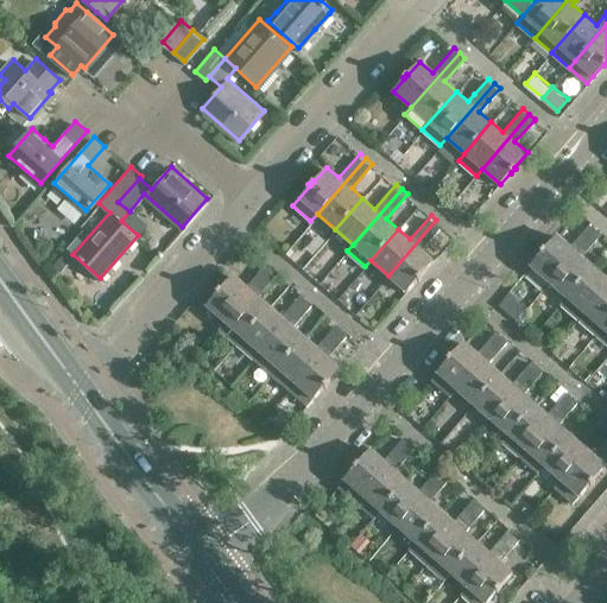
[(442,224),(436,220),(389,275),(405,290),(432,260),(421,249),(442,224)]
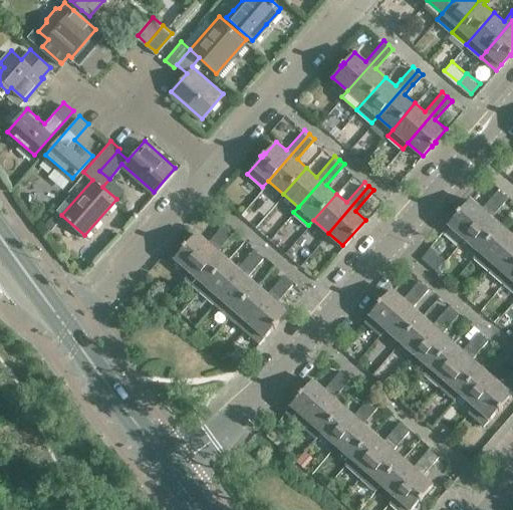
[(463,237),(505,190),(500,186),(482,207),(472,198),(461,210),(460,209),(457,212),(458,213),(449,224),(463,237)]
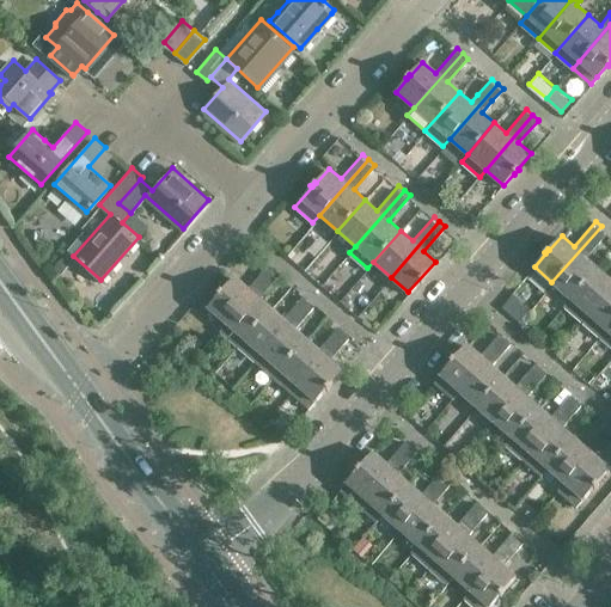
[(608,232),(602,226),(551,282),(569,298),(598,267),(586,256),(608,232)]
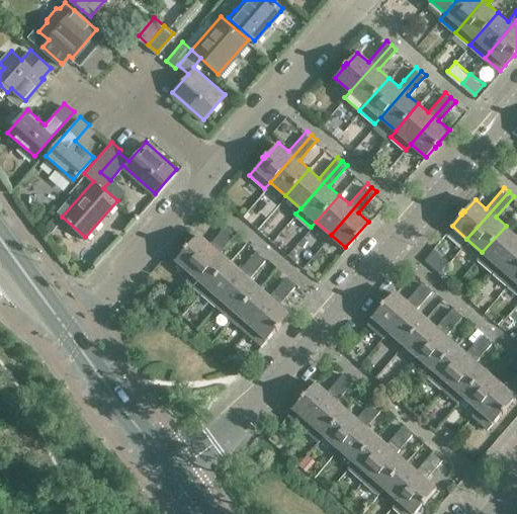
[(53,216),(46,224),(52,230),(60,222),(53,216)]
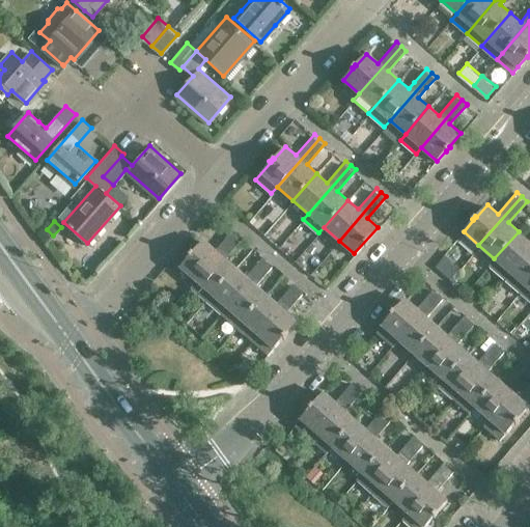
[(195,280),(239,231),(233,227),(215,248),(204,239),(193,251),(192,250),(189,254),(190,255),(180,267),(195,280)]
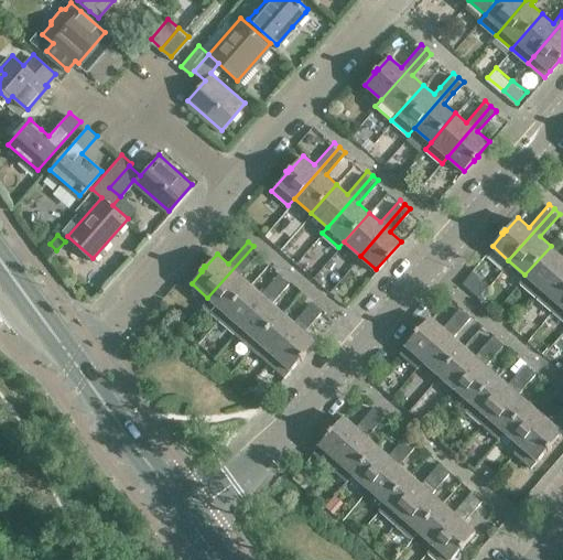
[(259,250),(253,246),(207,298),(202,304),(218,318),(224,312),(250,283),(239,273),(259,250)]
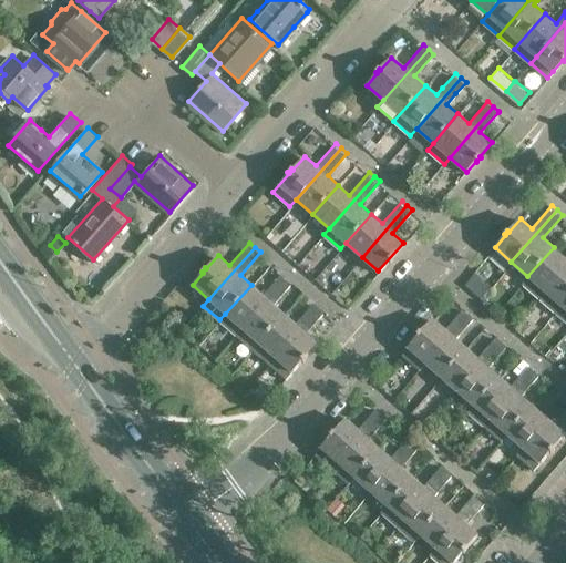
[(565,257),(554,247),(527,276),(522,283),(538,297),(565,265),(565,257)]
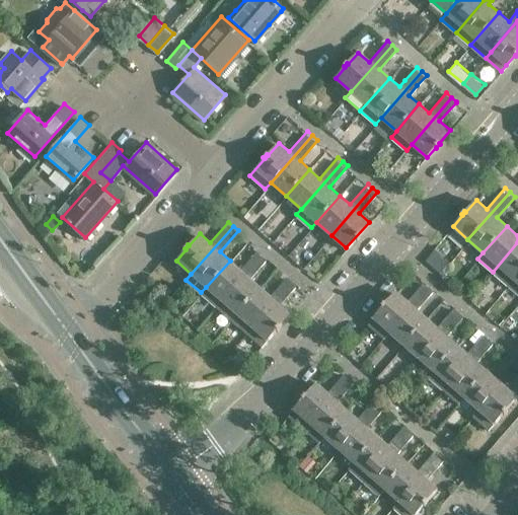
[(517,242),(493,272),(508,285),(517,273),(517,242)]
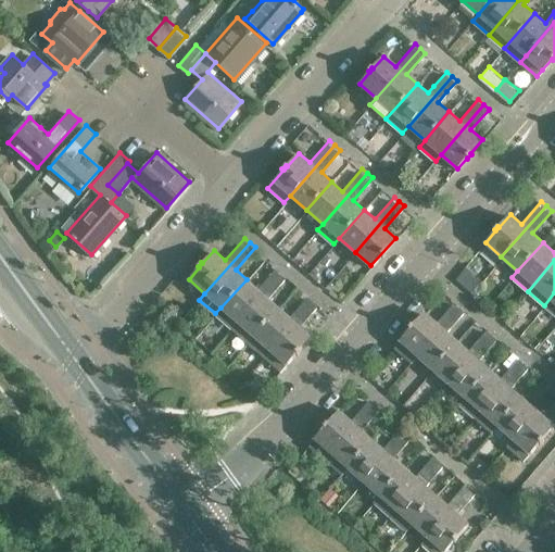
[(257,288),(247,279),(221,308),(215,313),(231,327),(237,321),(282,271),(277,266),(257,288)]
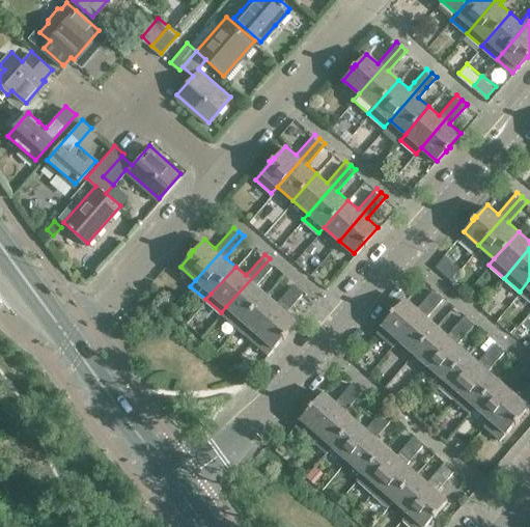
[(274,262),(270,258),(226,306),(221,312),(236,326),(266,294),(255,284),(274,262)]
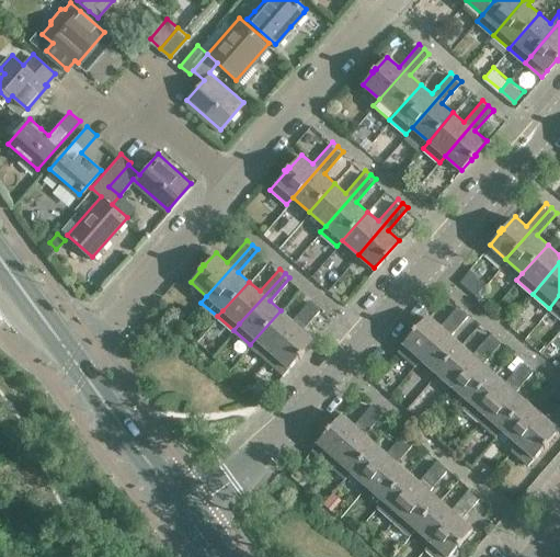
[(481,276),(470,288),(477,294),(487,282),(481,276)]
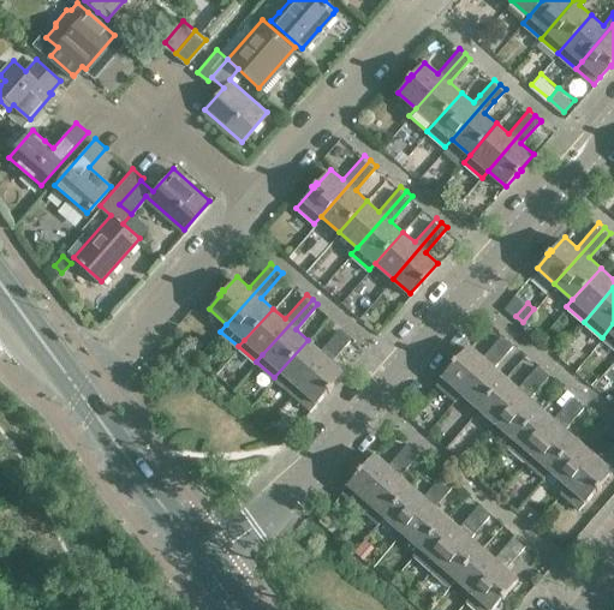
[(613,323),(602,338),(613,347),(613,323)]
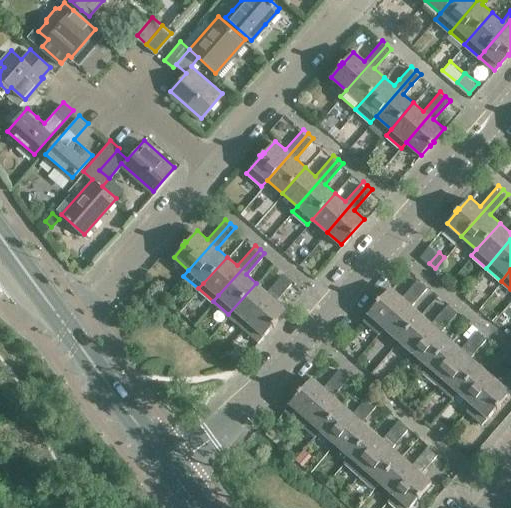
[(266,291),(256,283),(228,314),(243,327),(289,275),(284,271),(266,291)]
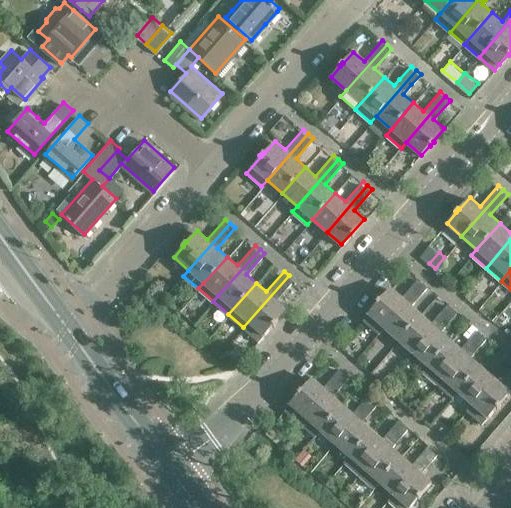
[(289,275),(243,327),(257,340),(286,308),(276,300),(294,279),(289,275)]
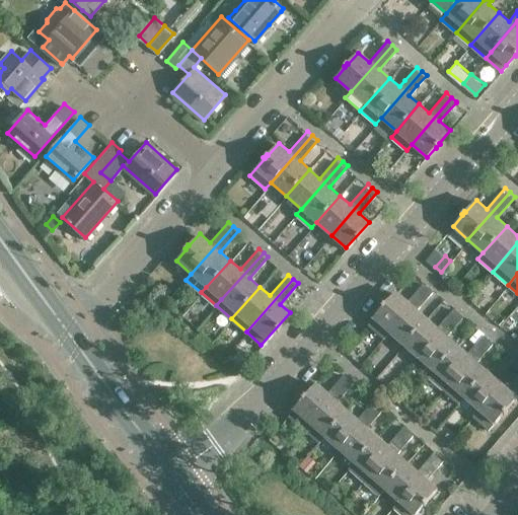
[(387,330),(430,284),(425,280),(408,300),(396,291),(384,303),(383,302),(381,305),(382,306),(372,317),(367,323),(382,337),(387,330)]
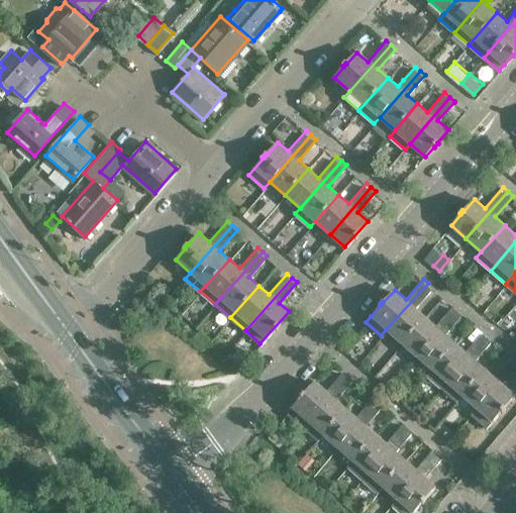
[(433,287),(428,283),(386,329),(401,342),(425,316),(415,307),(433,287)]
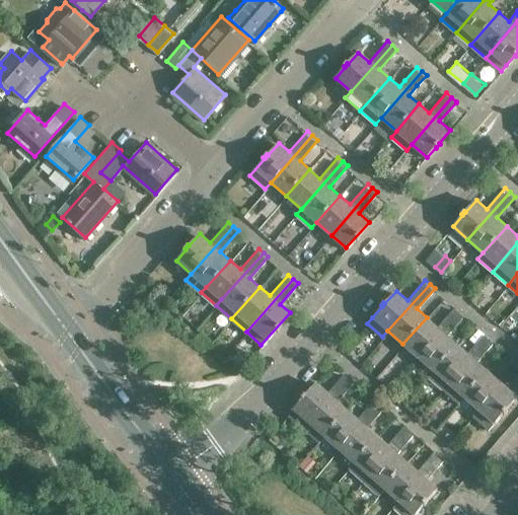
[(437,325),(427,317),(402,344),(418,357),(459,309),(454,305),(437,325)]
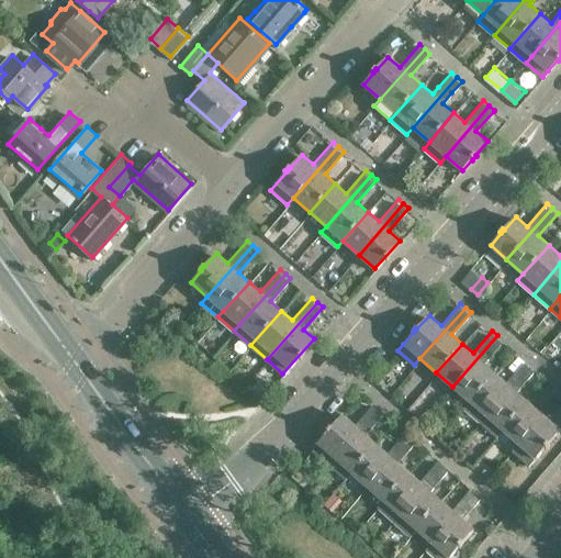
[(503,341),(497,335),(452,387),(469,401),(495,372),(484,363),(503,341)]
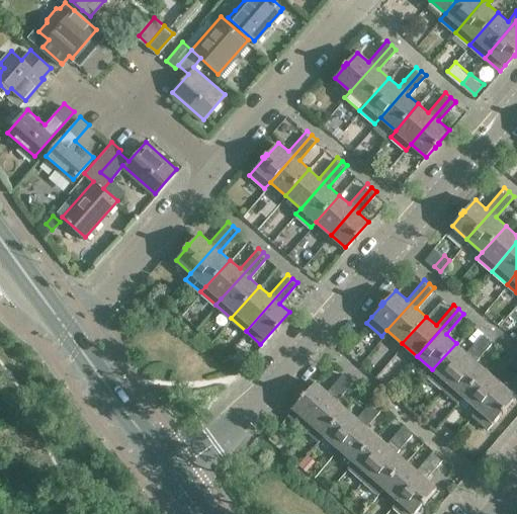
[(466,351),(456,343),(432,369),(427,375),(442,389),(489,335),(484,331),(466,351)]
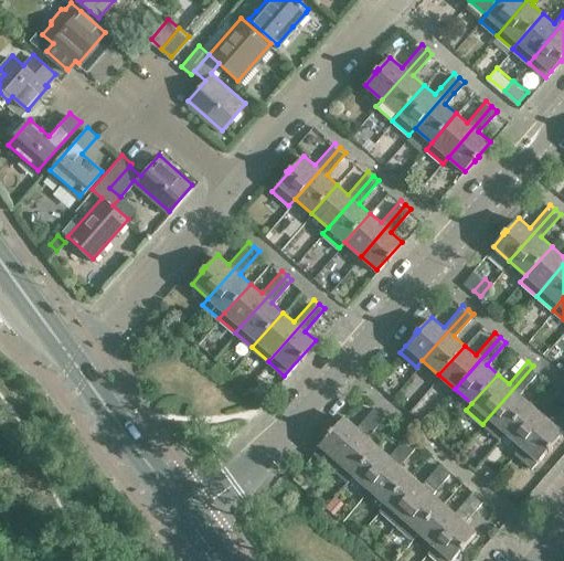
[(533,366),(482,424),(499,438),(504,432),(530,402),(519,393),(539,370),(533,366)]
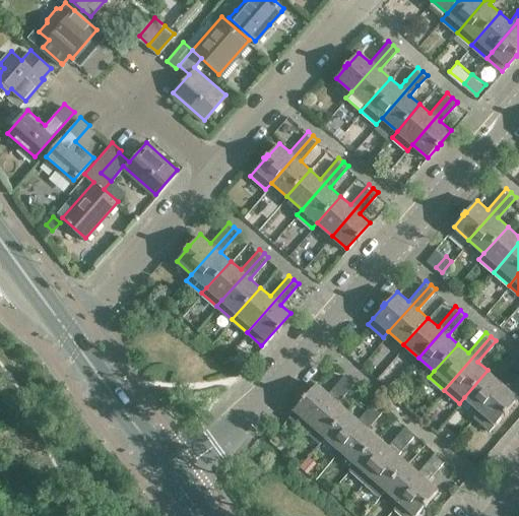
[(498,379),(488,370),(464,397),(479,410),(518,363),(518,361),(515,359),(498,379)]
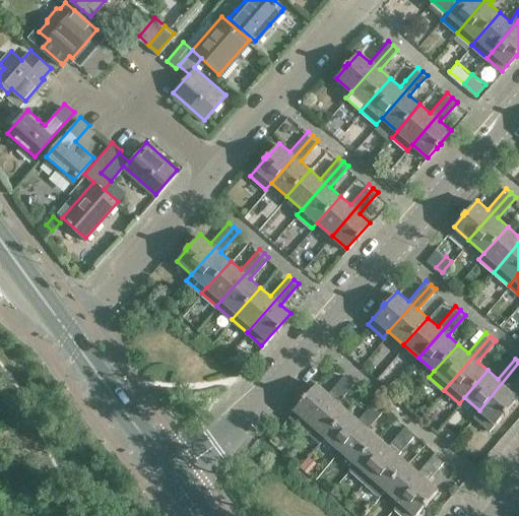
[(518,363),(479,410),(474,416),(490,430),(495,424),(505,412),(506,413),(508,410),(507,409),(518,397),(507,387),(518,373),(518,363)]
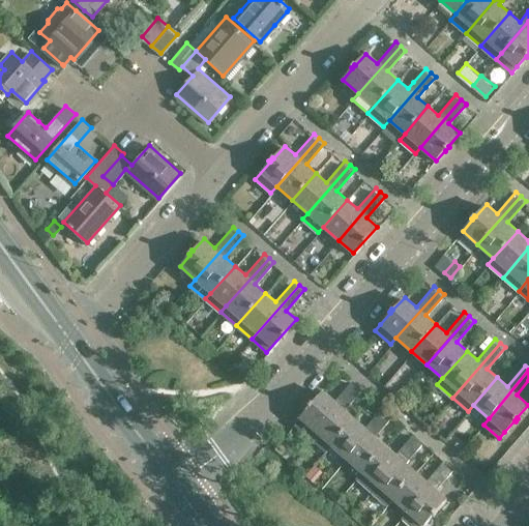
[(294,424),(310,437),(357,382),(353,378),(334,400),(323,390),(313,403),(311,402),(309,405),(310,406),(294,424)]
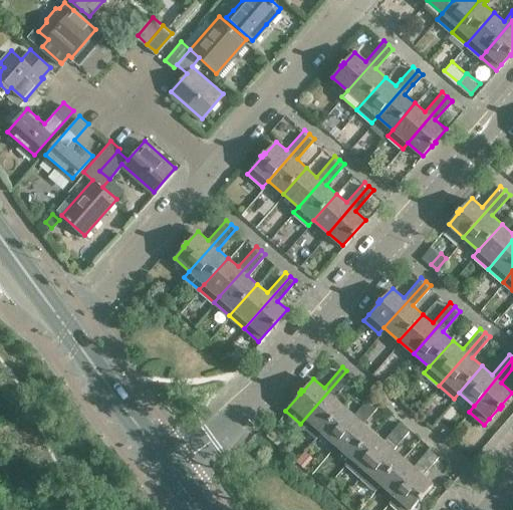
[(320,431),(343,405),(334,396),(351,375),(346,370),(300,424),(315,437),(320,431)]
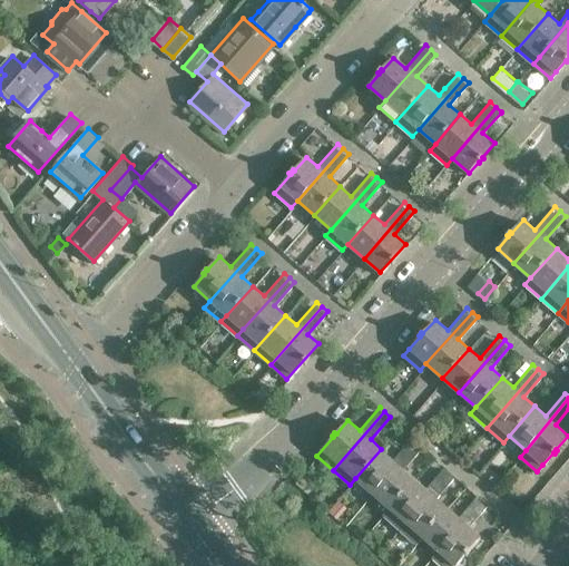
[(372,493),(418,440),(412,436),(392,458),(381,449),(355,478),(372,493)]
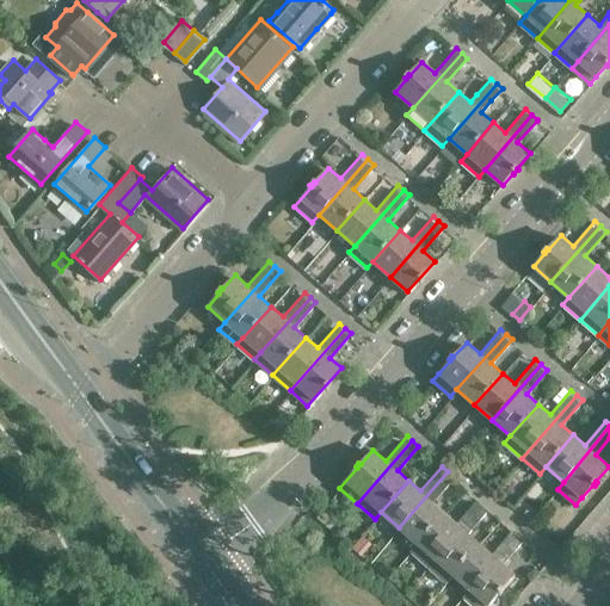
[(417,543),(444,512),(432,501),(454,477),(448,471),(399,527),(417,543)]
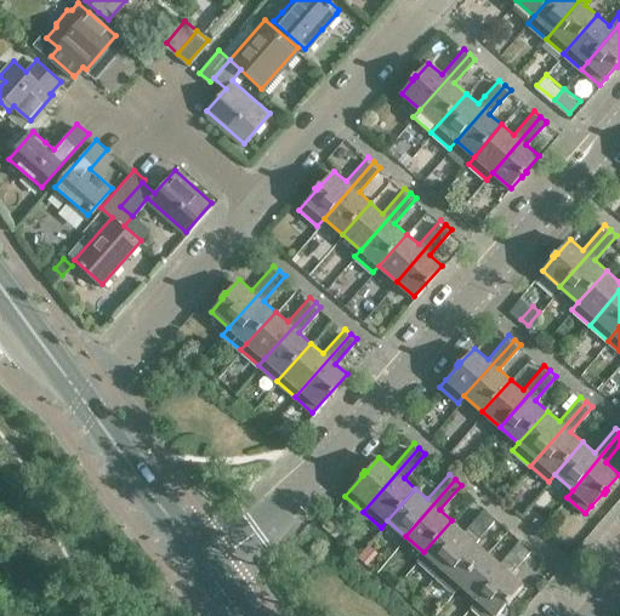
[(451,520),(424,552),(416,559),(434,575),(490,511),(484,506),(464,530),(451,520)]
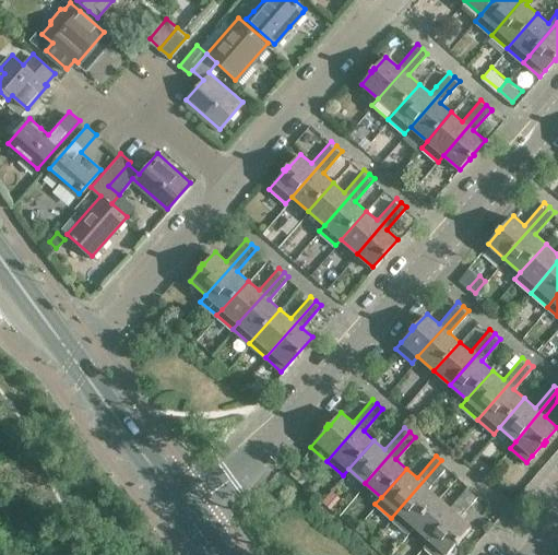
[(447,465),(441,460),(391,518),(407,532),(414,526),(438,496),(427,486),(447,465)]
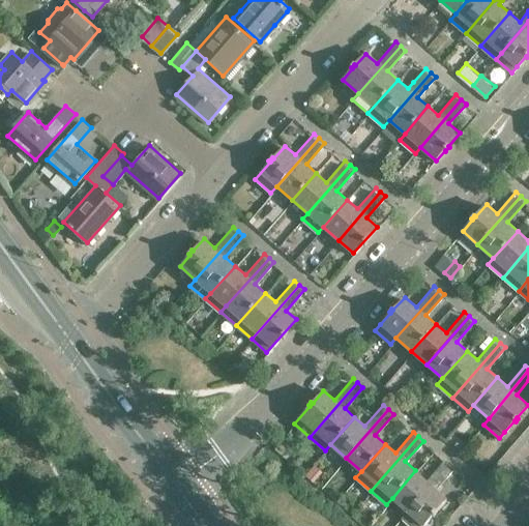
[(425,479),(415,470),(392,498),(408,512),(449,463),(444,459),(425,479)]
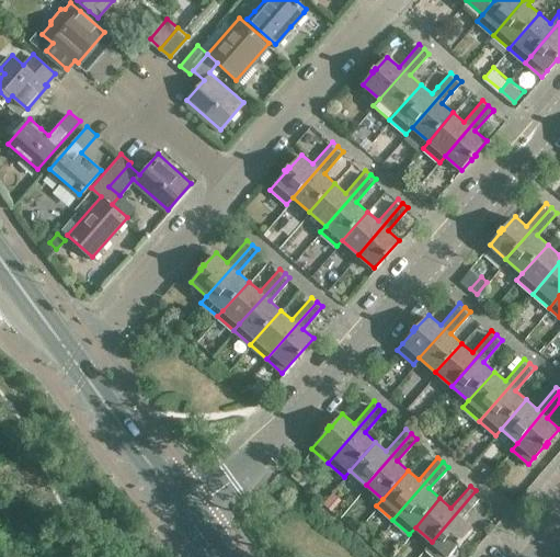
[(476,490),(432,542),(425,548),(435,556),(446,556),(458,544),(459,545),(463,542),(461,541),(473,527),(461,516),(480,495),(476,490)]
